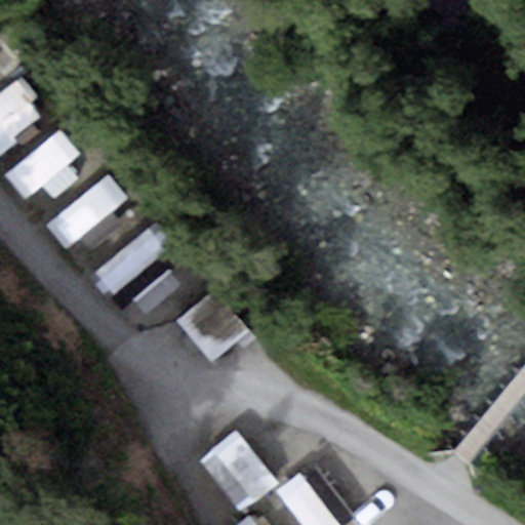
[(21,74),(0,90),(0,135),(43,101),(21,74)]
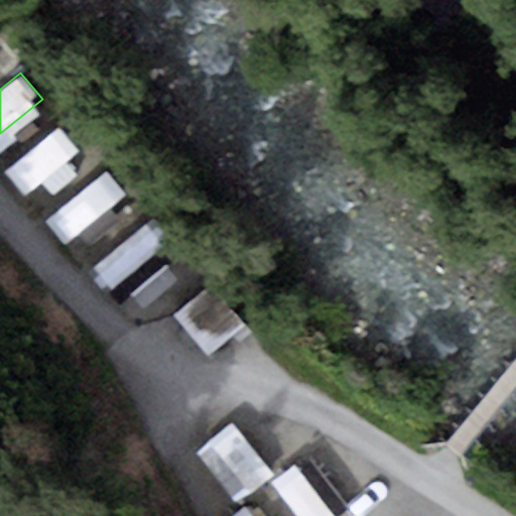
[(61,124),(5,171),(26,198),(84,151),(61,124)]
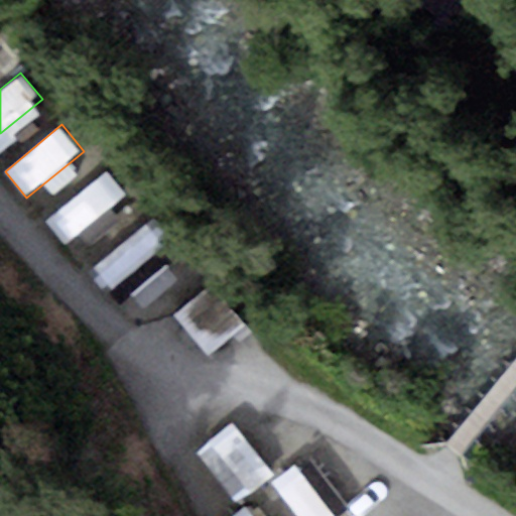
[(103,172),(46,219),(68,245),(125,199),(103,172)]
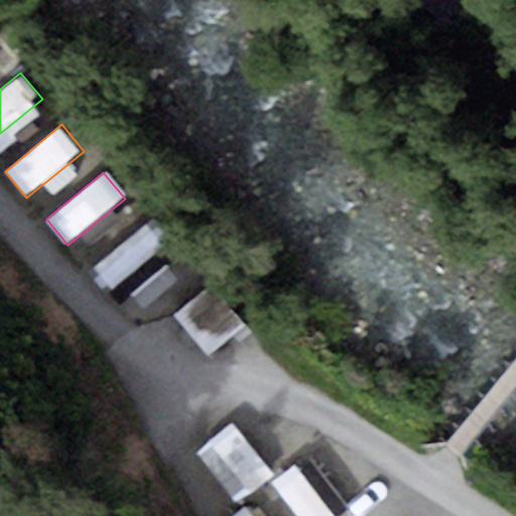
[(144,225),(88,271),(109,297),(166,251),(144,225)]
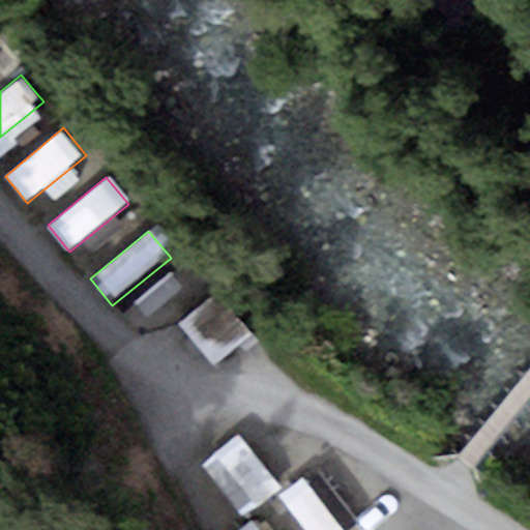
[(253,337),(215,293),(177,324),(214,369),(253,337)]
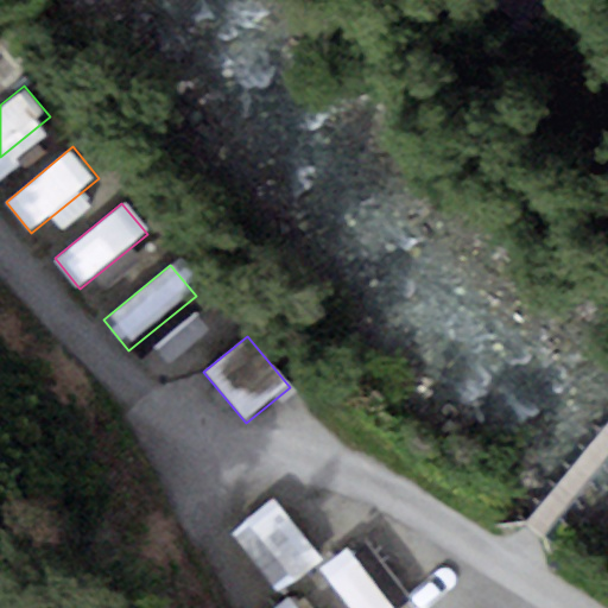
[(244,524),(293,587),(325,561),(276,499),(244,524)]
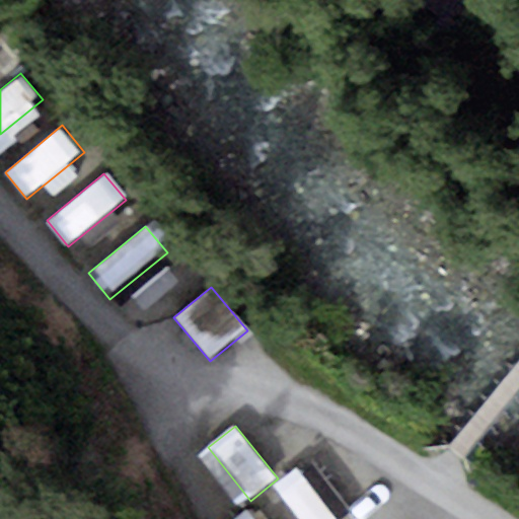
[(273,490),(295,518),(340,518),(299,468),(273,490)]
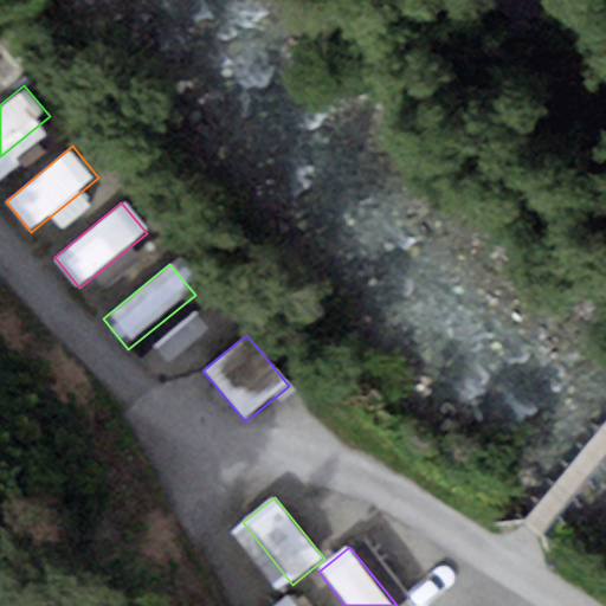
[(271,605),(300,605),(289,592),(271,605)]
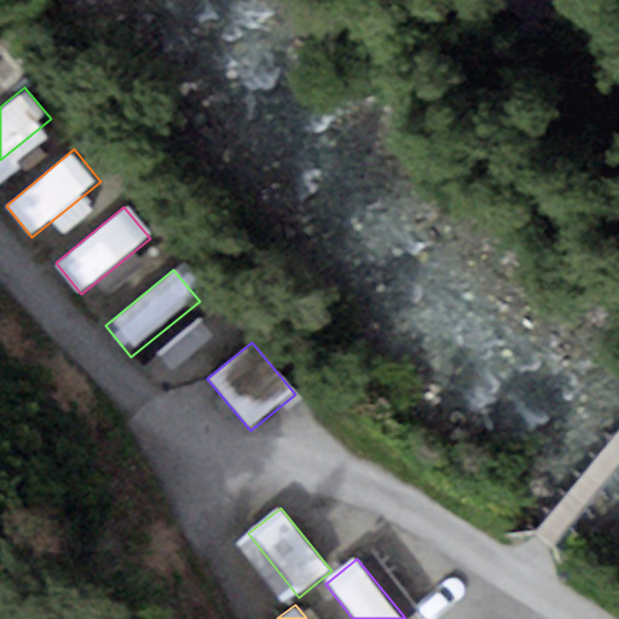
All buildings are outlined.
